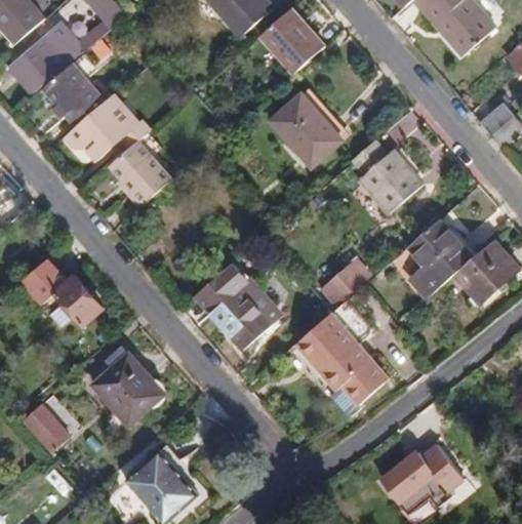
[(44,17),(30,0),(0,0),(0,22),(16,41),(44,17)]
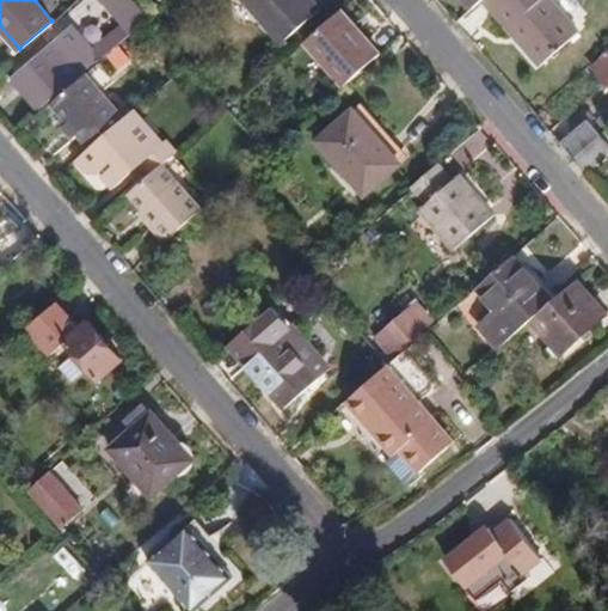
[(47,101),(97,56),(99,59),(129,34),(127,31),(142,18),(128,0),(99,0),(120,23),(91,49),(68,24),(18,68),(47,101)]
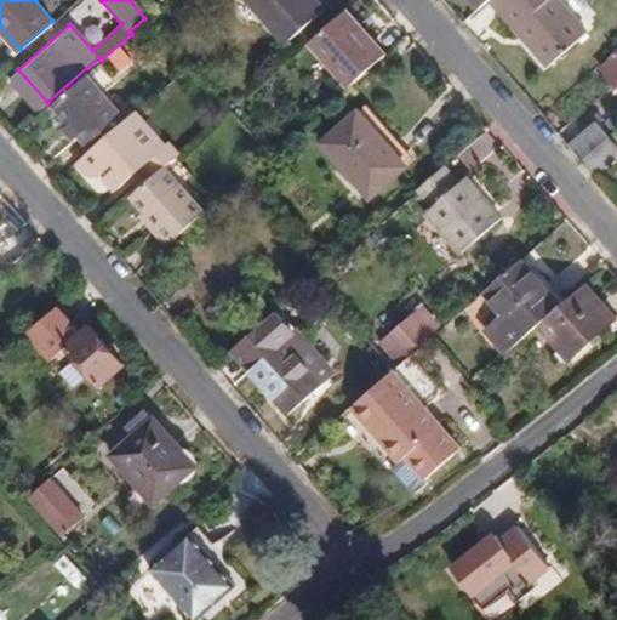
[(245,0),(283,44),(326,5),(321,0),(245,0)]
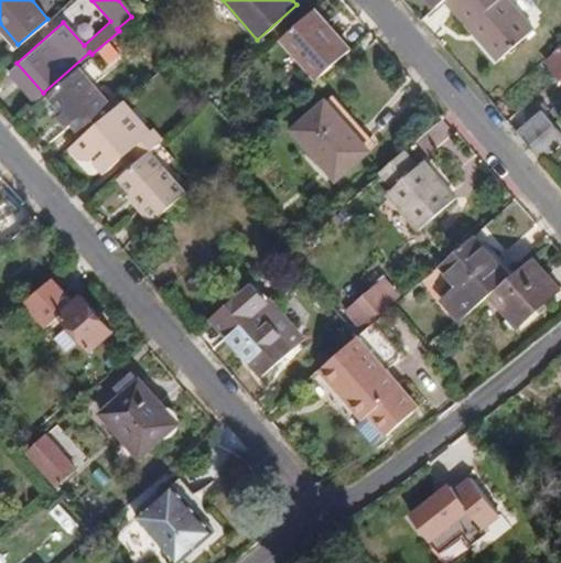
[(477,34),(448,0),(445,0),(475,35),(477,34)]
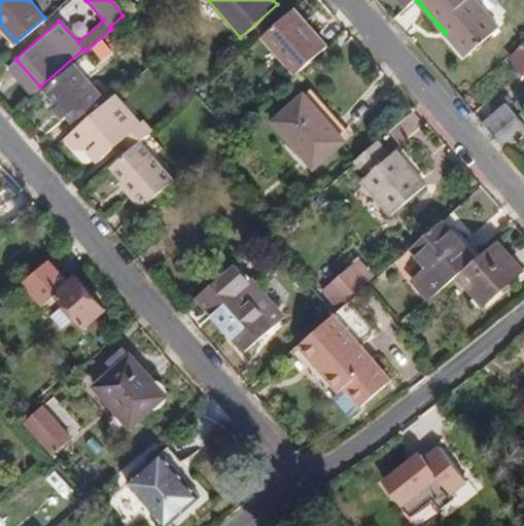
[(496,27),(472,0),(418,0),(446,32),(444,33),(463,56),(496,27)]
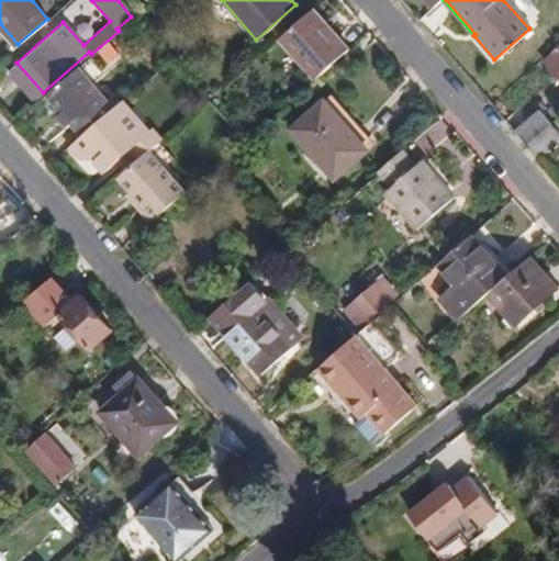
[(513,0),(528,19),(538,12),(528,0),(513,0)]
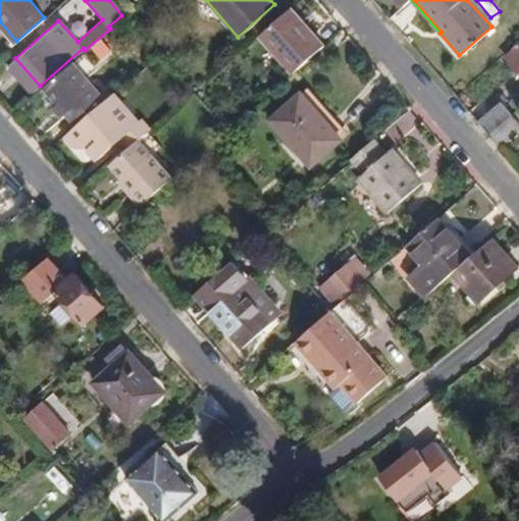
[(291,73),(321,45),(290,7),(257,36),(291,73)]
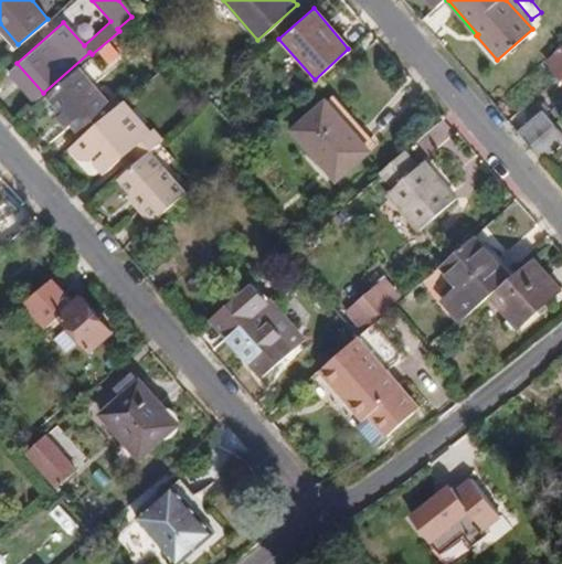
[(561,81),(561,46),(545,61),(561,81)]
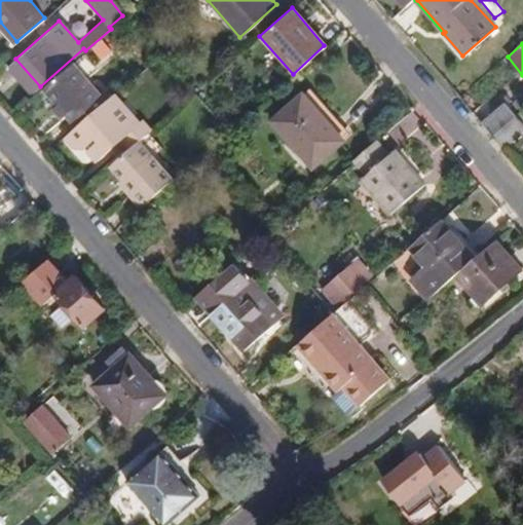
[(84,78),(97,69),(84,54),(73,65),(84,78)]
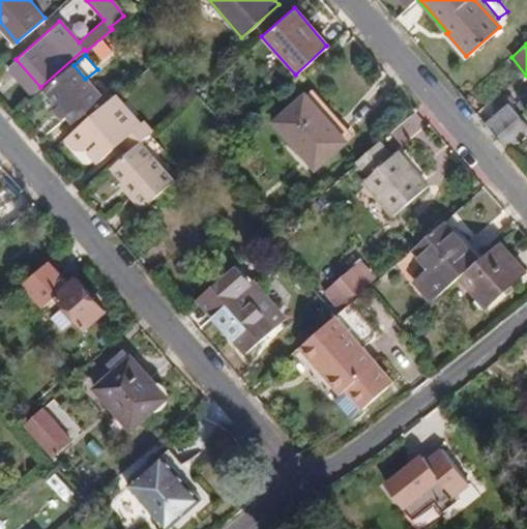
[(40,87),(16,59),(6,66),(31,94),(40,87)]
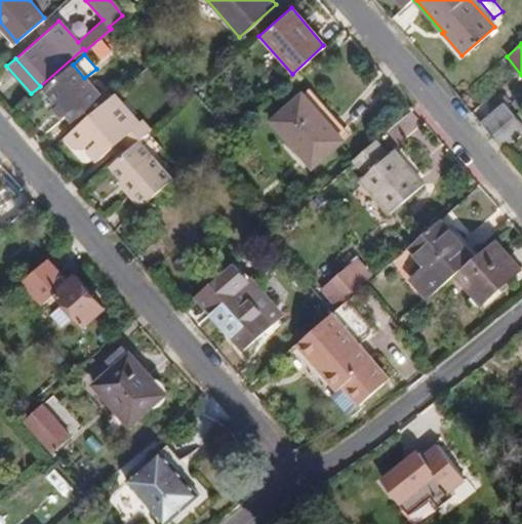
[(73,65),(71,63),(42,88),(53,102),(64,113),(75,127),(104,102),(84,78),(73,65)]
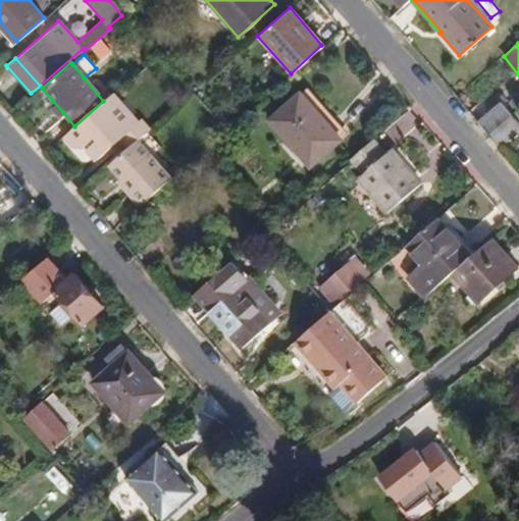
[(340,139),(299,92),(267,119),(308,166),(340,139)]
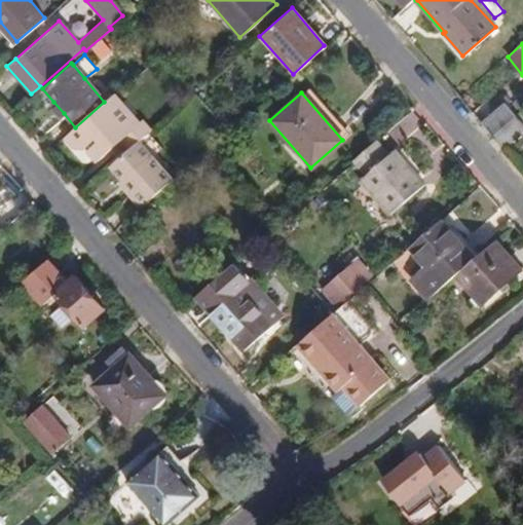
[(120,140),(141,122),(114,94),(104,102),(75,127),(63,137),(69,145),(83,145),(98,160),(112,147),(113,140),(120,140)]
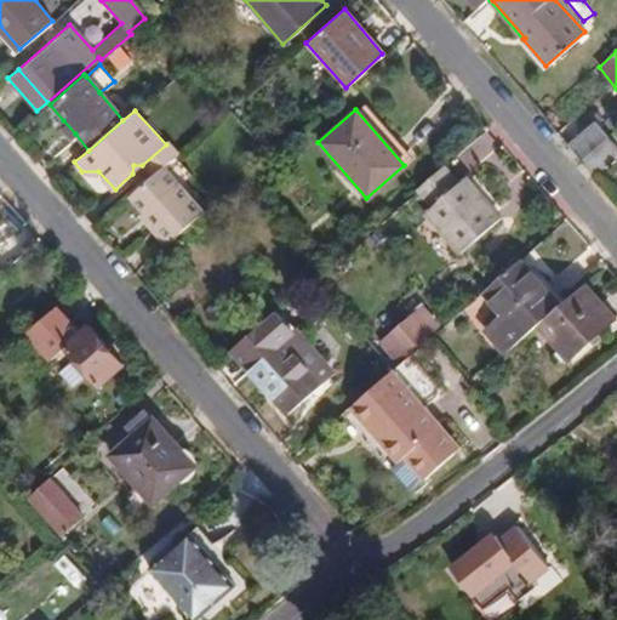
[(75,134),(63,120),(58,125),(69,138),(75,134)]
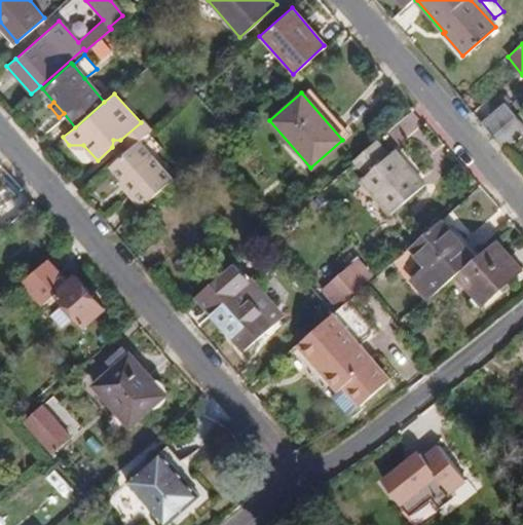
[(490,135),(514,115),(503,103),(480,122),(490,135)]
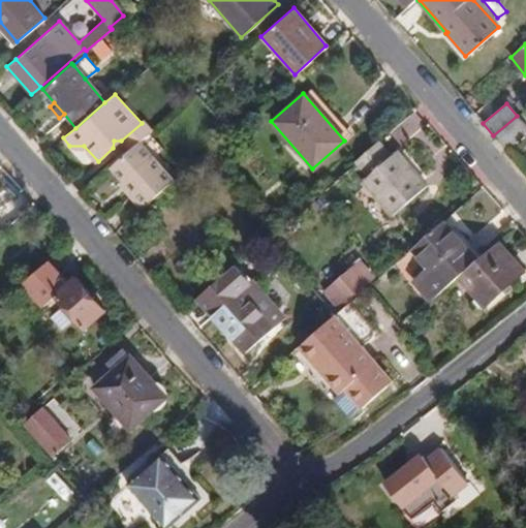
[(504,149),(525,130),(525,126),(517,116),(493,135),(504,149)]
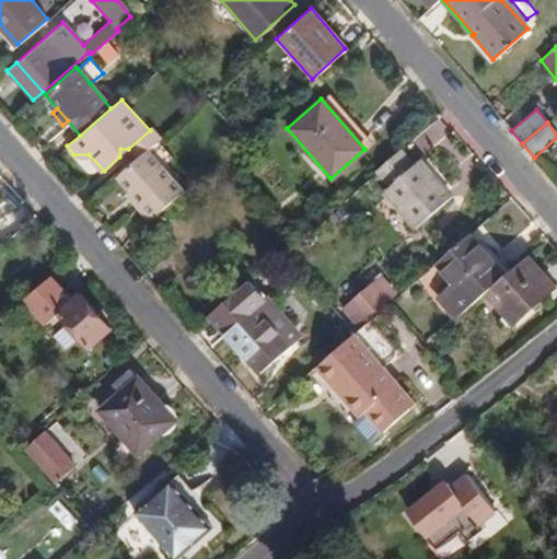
[(157,141),(161,138),(152,127),(150,130),(128,149),(126,151),(135,160),(148,150),(157,141)]
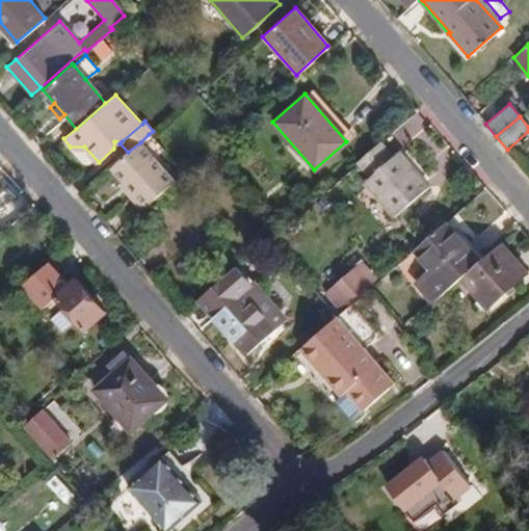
[(162,149),(149,134),(140,142),(153,157),(162,149)]
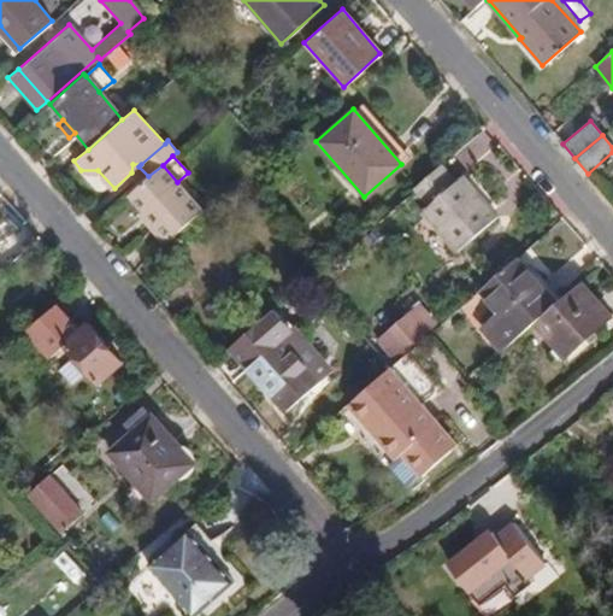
[(454,251),(495,216),(460,175),(454,181),(438,163),(410,188),(425,205),(419,210),(454,251)]
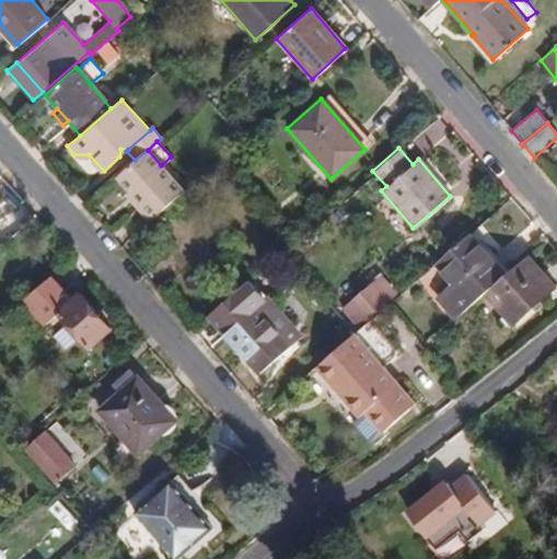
[(149,221),(183,191),(161,165),(148,150),(135,160),(117,176),(130,190),(135,197),(131,199),(149,221)]
